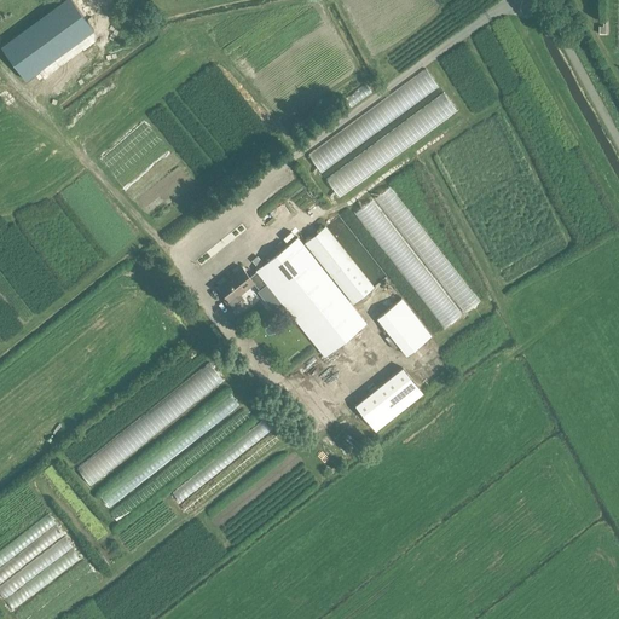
[(57,0),(0,46),(0,47),(27,77),(92,24),(70,0),(57,0)]
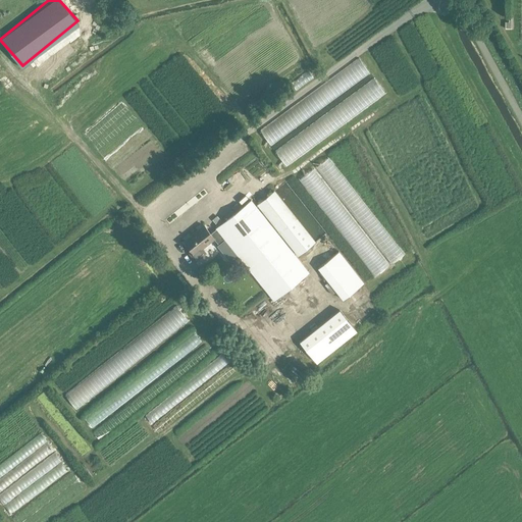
[(377,81),(274,149),(285,164),(387,96),(377,81)]
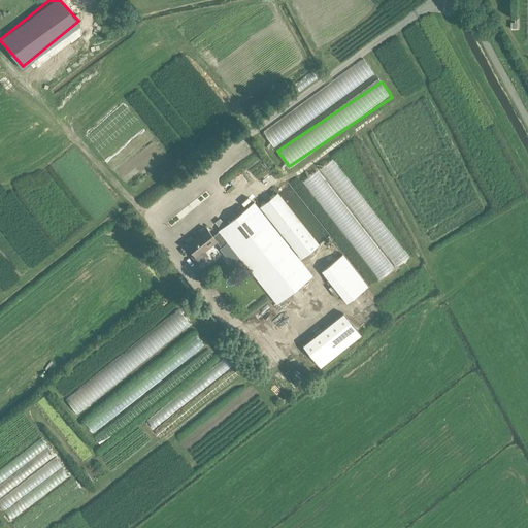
[(336,157),(302,180),(327,215),(321,219),(347,256),(358,249),(378,278),(408,257),(406,254),(401,258),(396,250),(399,249),(398,245),(399,244),(336,157)]
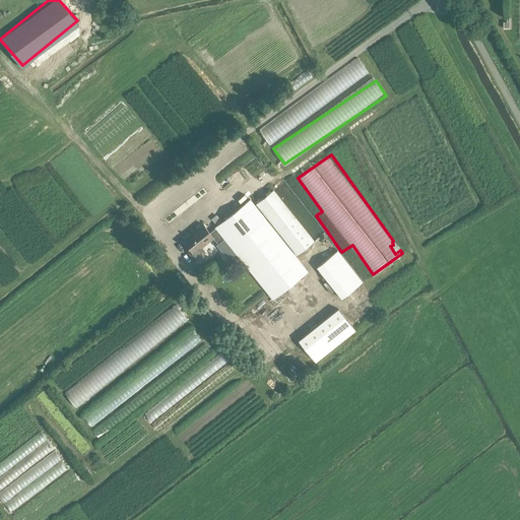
[(279,232),(296,218),(273,191),(257,203),(279,232)]
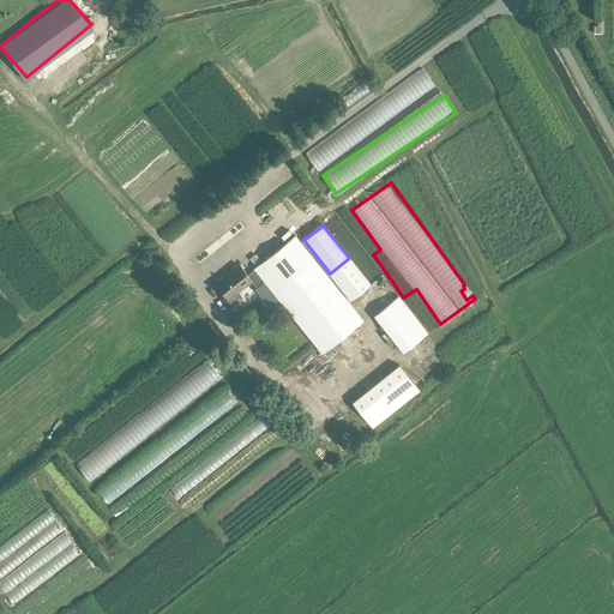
[(323,354),(363,320),(295,236),(254,269),(256,270),(248,276),(240,265),(217,284),(229,299),(252,281),(258,288),(265,282),(323,354)]
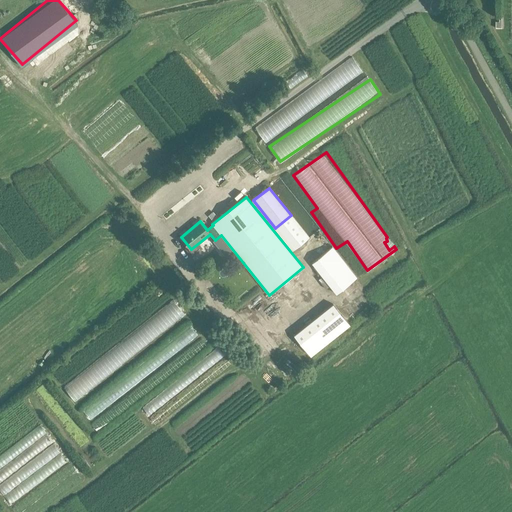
[(337,294),(358,278),(333,247),(312,263),(337,294)]
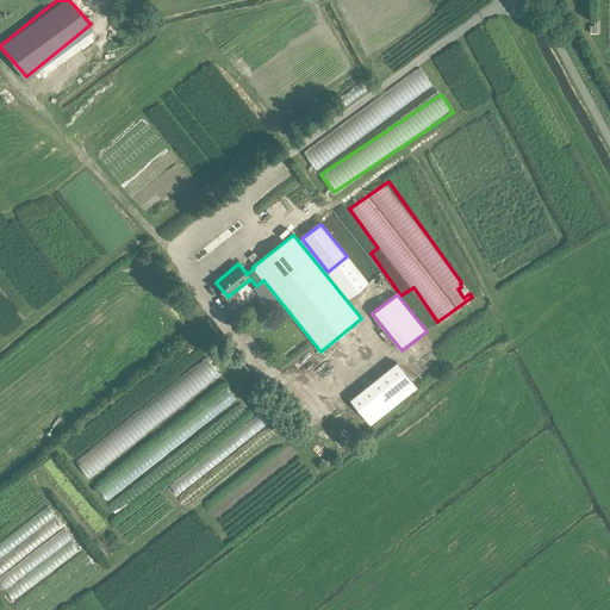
[(210,359),(76,459),(89,475),(223,375),(210,359)]
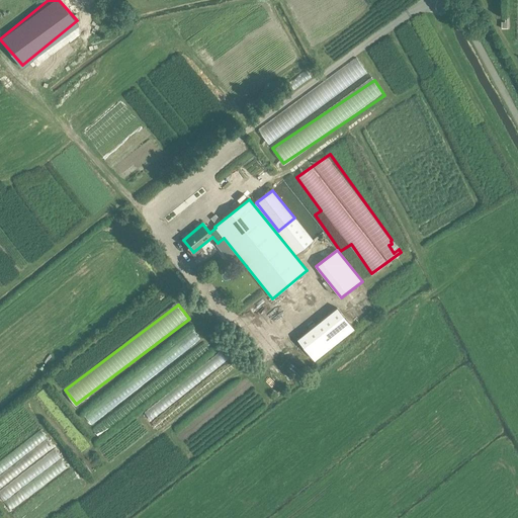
[(337,308),(297,339),(314,360),(353,328),(337,308)]
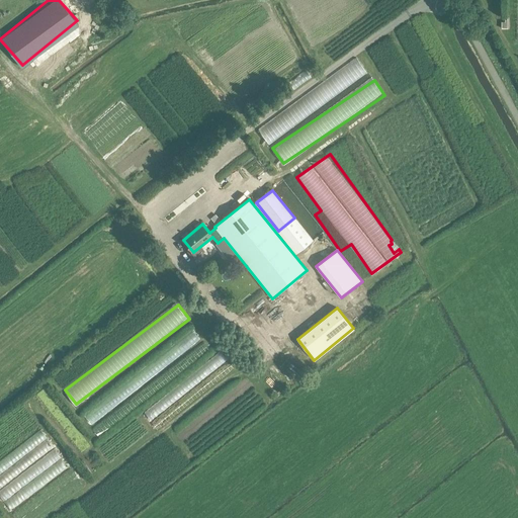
[(90,423),(202,340),(195,331),(84,414),(90,423)]
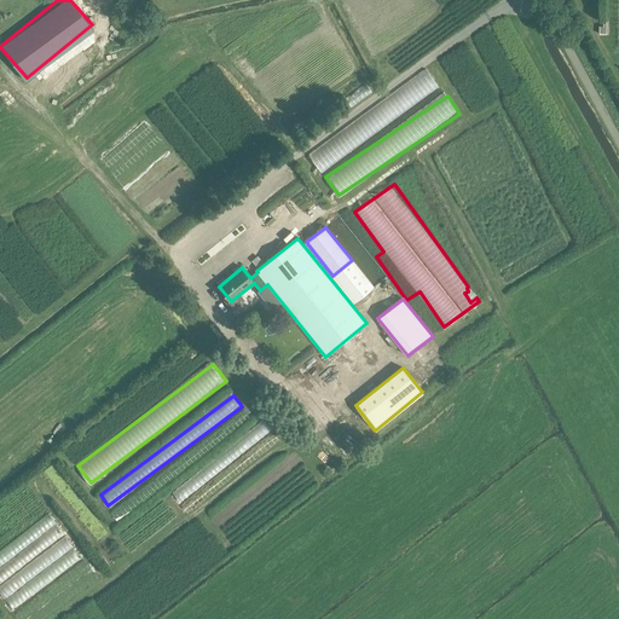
[(0,566),(0,591),(12,608),(84,557),(59,524),(0,566)]
